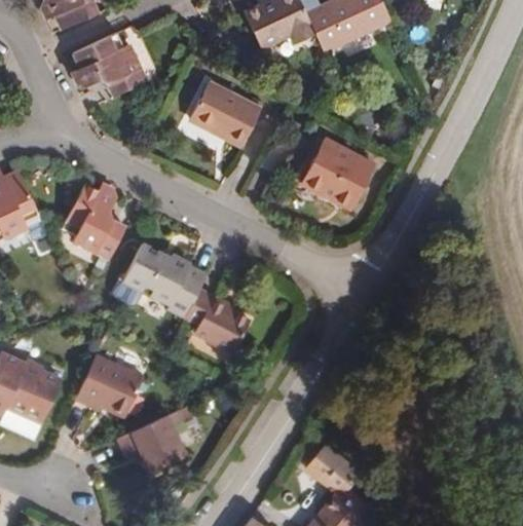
[(42,0),(41,4),(48,20),(59,14),(64,27),(98,11),(92,0),(42,0)]
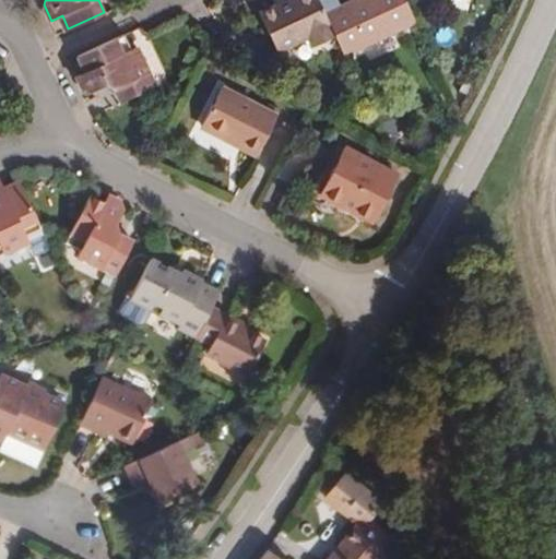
[(98,0),(104,12),(113,9),(108,0),(98,0)]
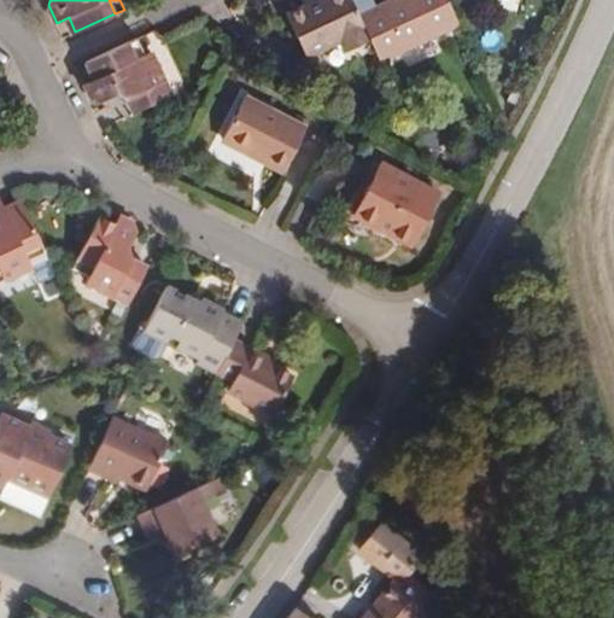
[(309,58),(341,42),(348,51),(372,39),(380,58),(454,24),(442,0),(389,0),(376,6),(373,0),(323,0),(325,0),(288,17),(309,58)]
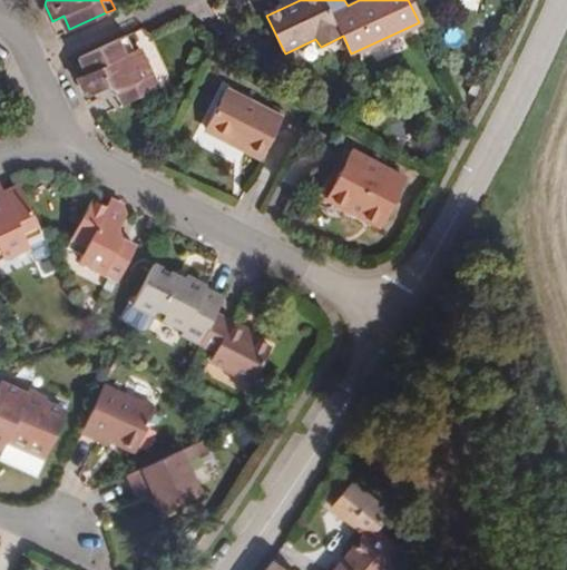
[(408,0),(419,22),(424,19),(414,0),(408,0)]
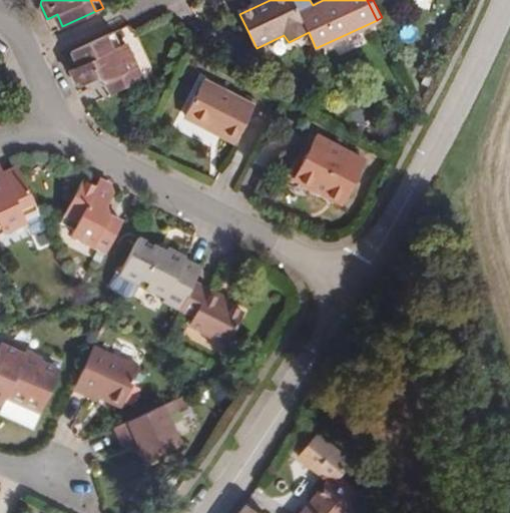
[(121,44),(114,30),(106,34),(113,47),(121,44)]
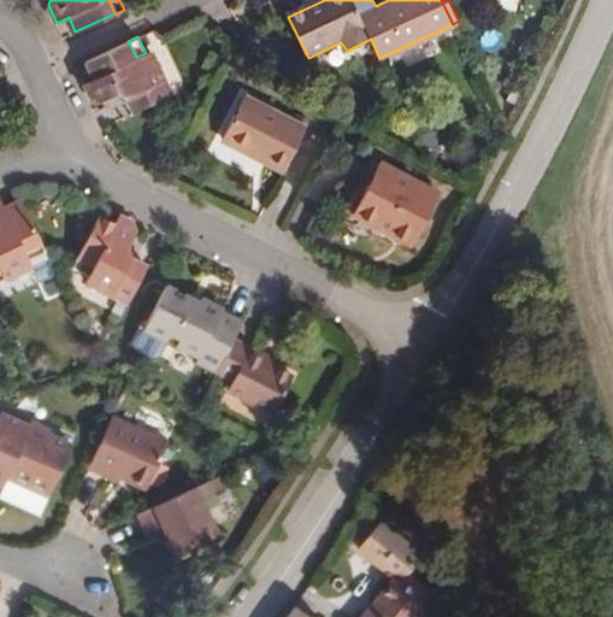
[(86,82),(93,99),(98,98),(104,101),(119,93),(131,95),(139,111),(172,95),(153,50),(146,53),(136,57),(128,41),(88,59),(96,76),(86,82)]
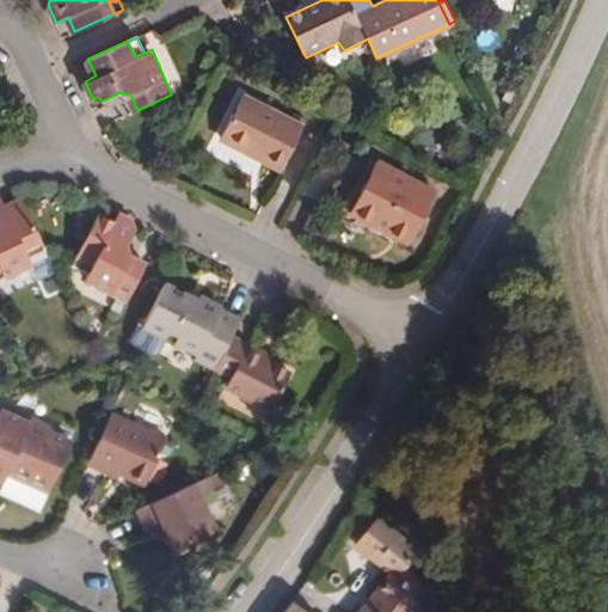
[(296,114),(239,84),(219,127),(272,155),(296,114)]
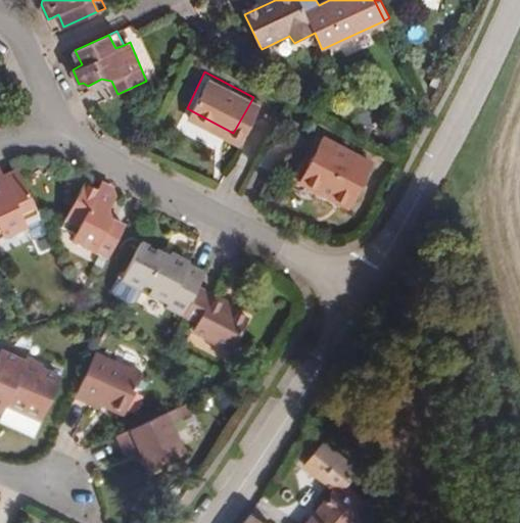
[(341,190),(355,196),(373,160),(323,134),(302,176),(338,195),(341,190)]
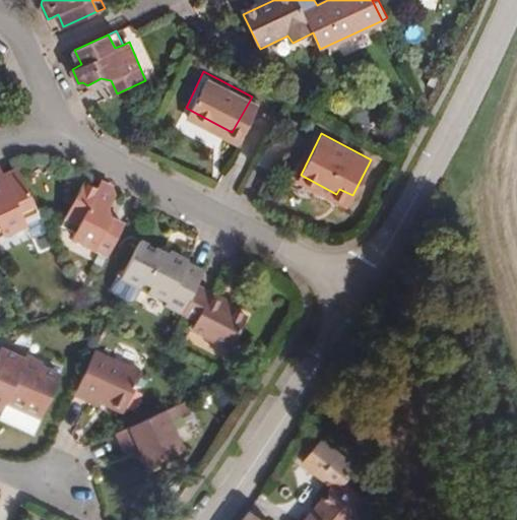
[(0,240),(28,226),(24,220),(21,212),(35,205),(18,171),(5,176),(1,168),(0,168),(0,240)]
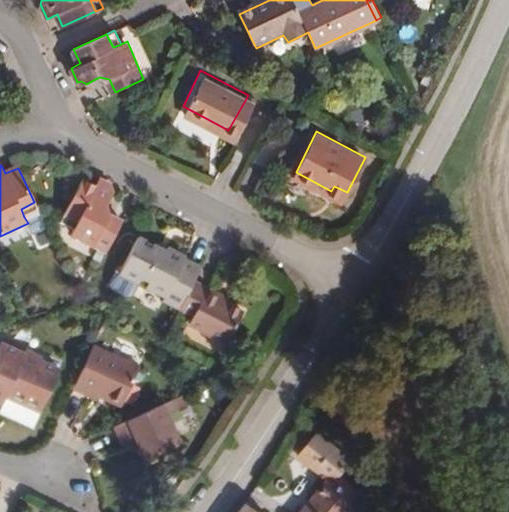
[(73,236),(105,254),(122,222),(114,218),(110,207),(115,196),(114,189),(101,182),(96,190),(82,183),(67,215),(79,221),(75,229),(73,236)]
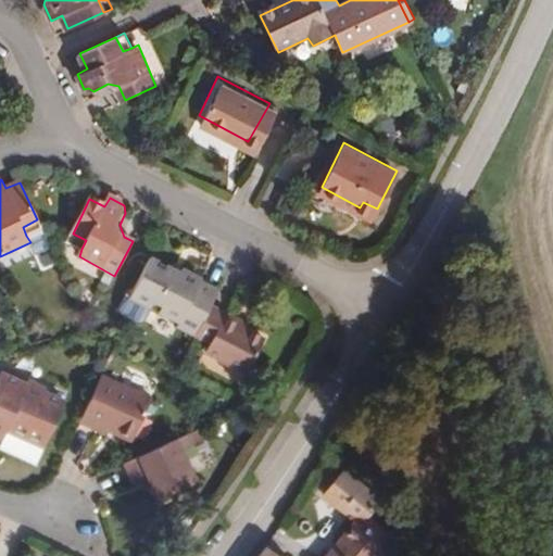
[(374,214),(377,209),(363,202),(360,207),(374,214)]
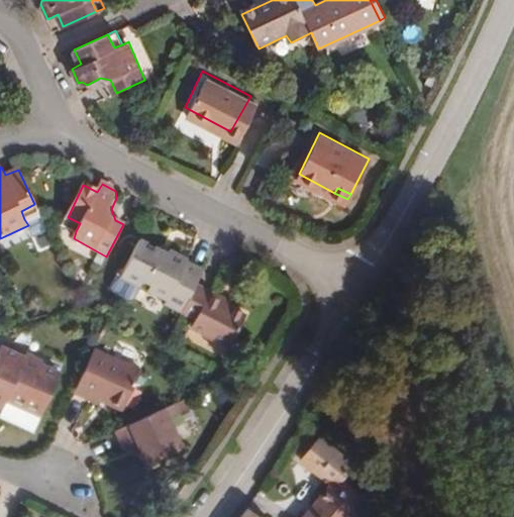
[(24,219),(38,213),(34,204),(21,211),(24,219)]
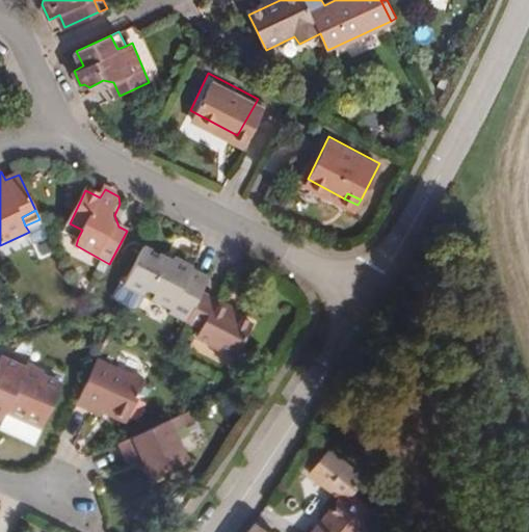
[(65,232),(78,238),(82,230),(70,223),(65,232)]
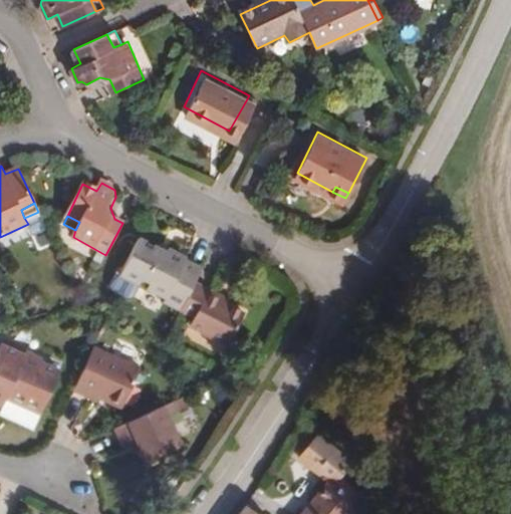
[(170,297),(188,259),(173,250),(170,256),(159,250),(160,248),(141,240),(123,273),(141,282),(151,284),(152,289),(170,297)]
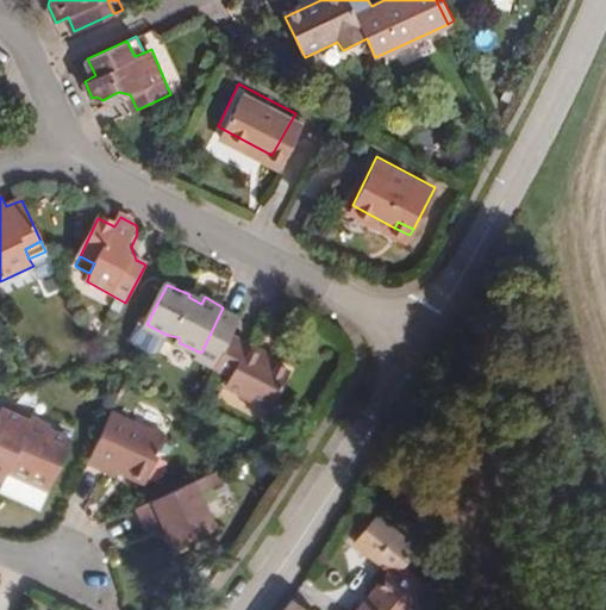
[(230,336),(213,369),(231,379),(227,388),(273,410),(291,372),(247,350),(249,346),(230,336)]
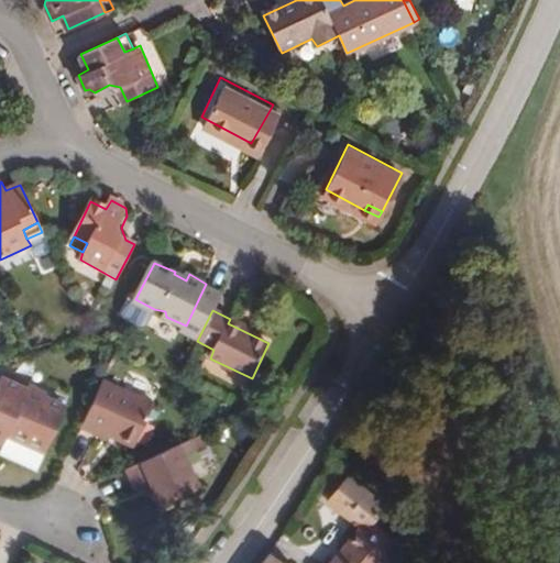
[(0,444),(1,445),(4,438),(11,426),(51,442),(68,408),(46,398),(46,394),(30,385),(29,389),(1,377),(0,379),(0,444)]
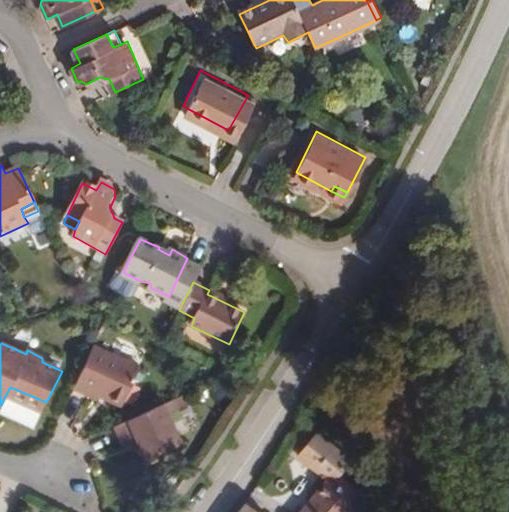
[(91,347),(73,389),(96,400),(99,394),(123,404),(141,369),(91,347)]
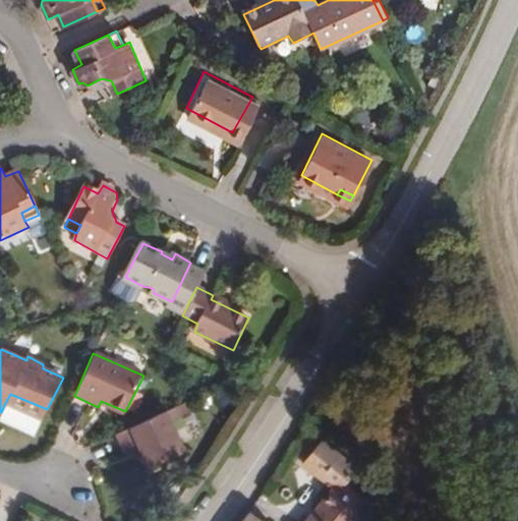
[(10,394),(4,405),(41,420),(47,409),(10,394)]
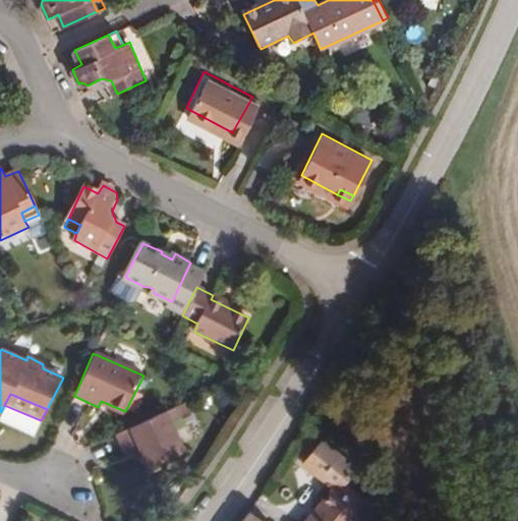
[(168,411),(117,433),(126,452),(135,449),(140,447),(145,455),(151,466),(186,451),(168,411)]
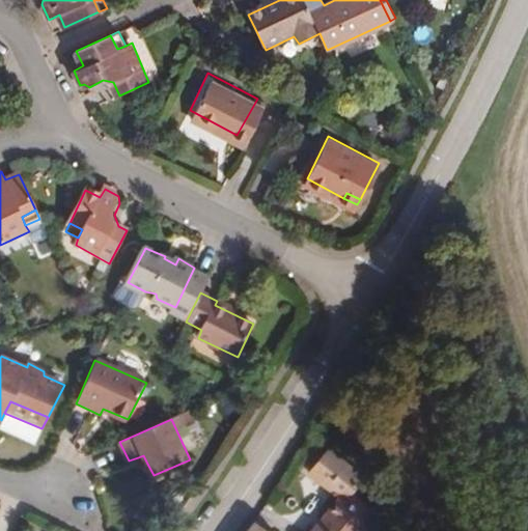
[(367,530),(395,503),(370,486),(382,467),(345,443),(328,470),(359,491),(323,530),(367,530)]
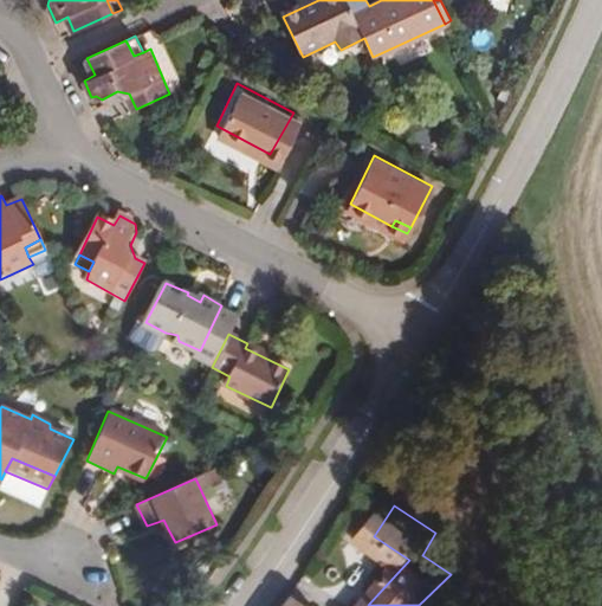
[(163,520),(157,522),(160,533),(168,529),(163,520)]
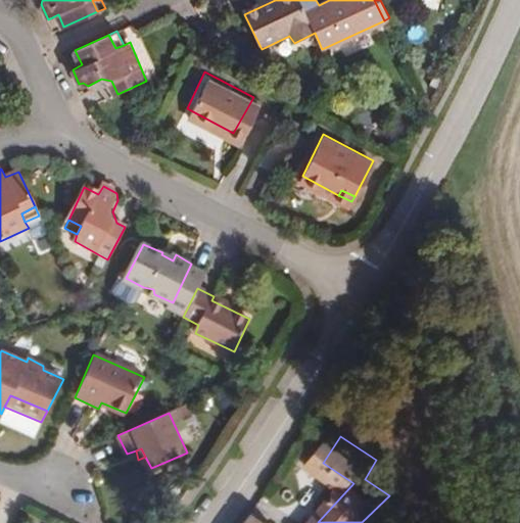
[(298,522),(265,502),(248,522),(298,522)]
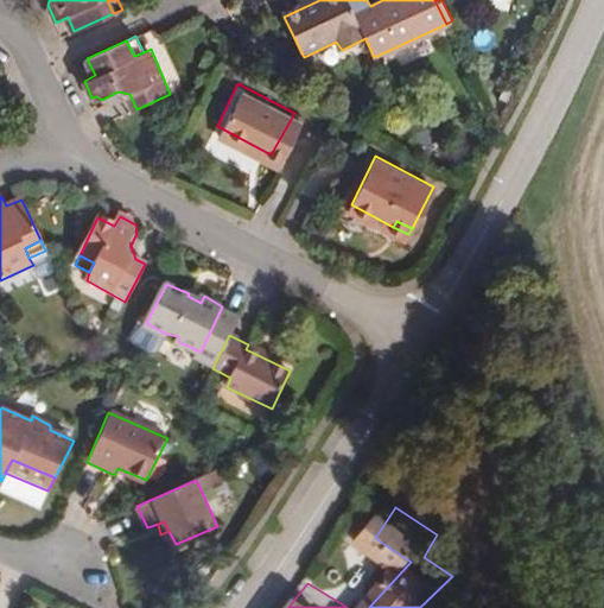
All buildings are outlined.
